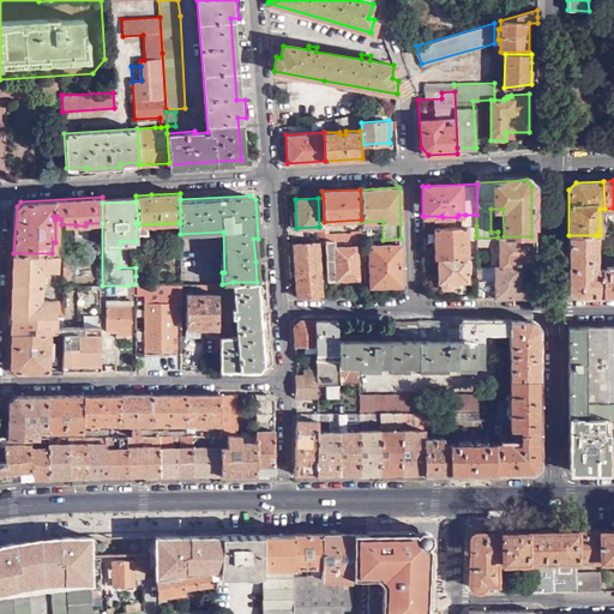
[(476,215),(465,215),(465,226),(476,226),(476,215)]
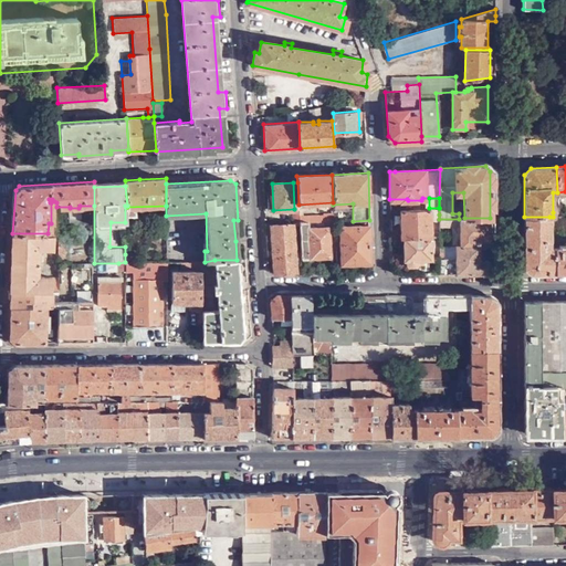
[(555,212),(553,212),(553,217),(564,217),(564,205),(557,205),(558,210),(556,210),(555,212)]
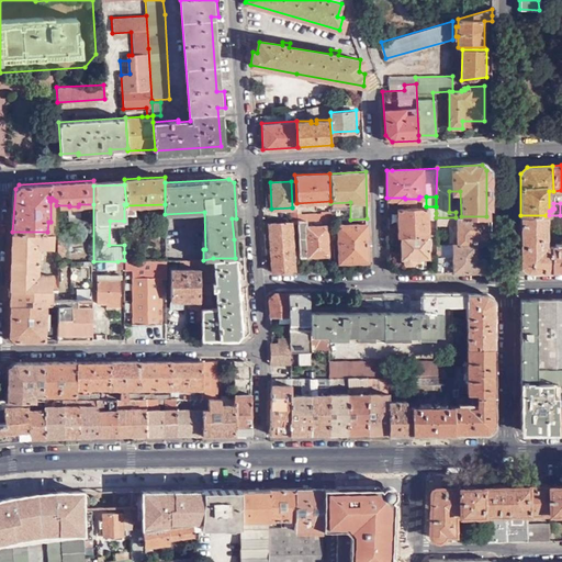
[(396,208),(396,235),(398,235),(428,235),(426,206),(396,208)]
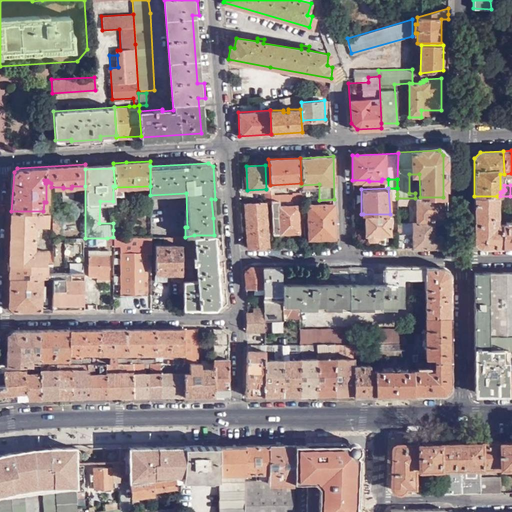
[(497,196),(474,196),(473,241),(479,246),(501,246),(501,223),(497,223),(497,196)]
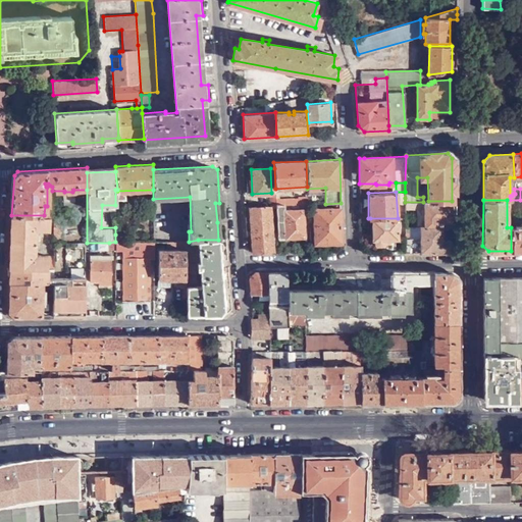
[(423,225),(441,226),(441,221),(452,221),(452,201),(428,201),(423,202),(405,202),(405,207),(423,207),(423,225)]
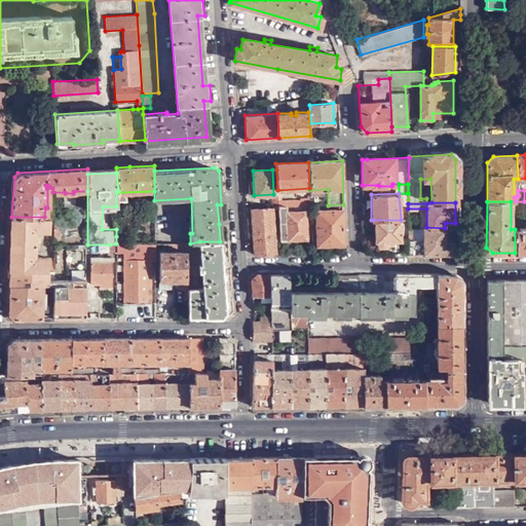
[(278,205),(280,239),(307,239),(306,211),(288,212),(287,205),(278,205)]
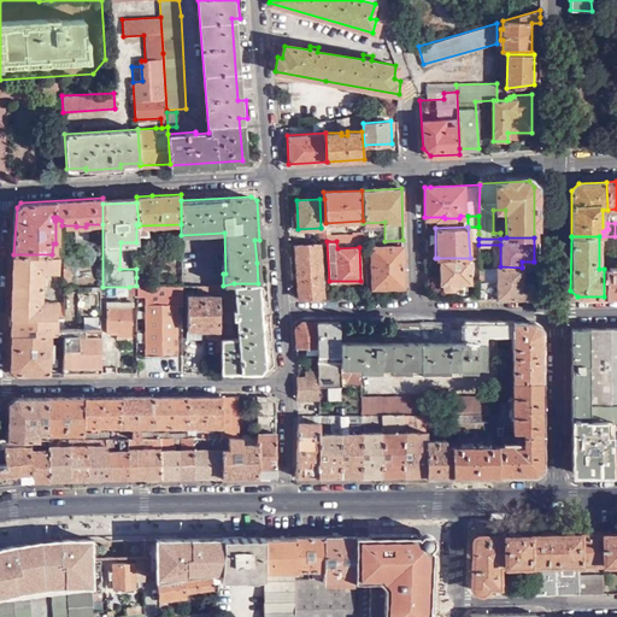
[(298,298),(322,298),(318,244),(294,245),(298,298)]
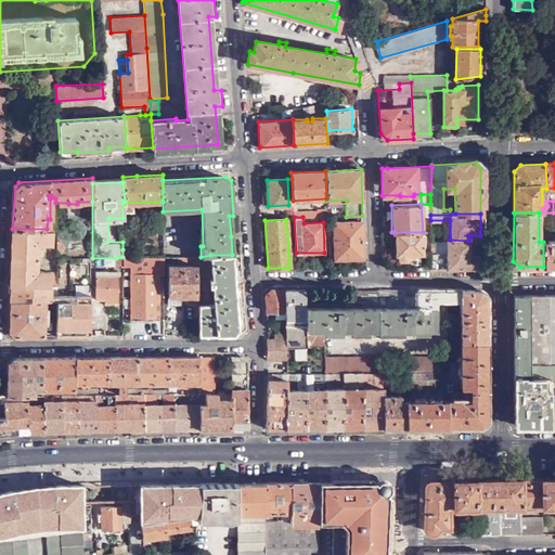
[(335,258),(362,258),(362,221),(334,222),(335,258)]
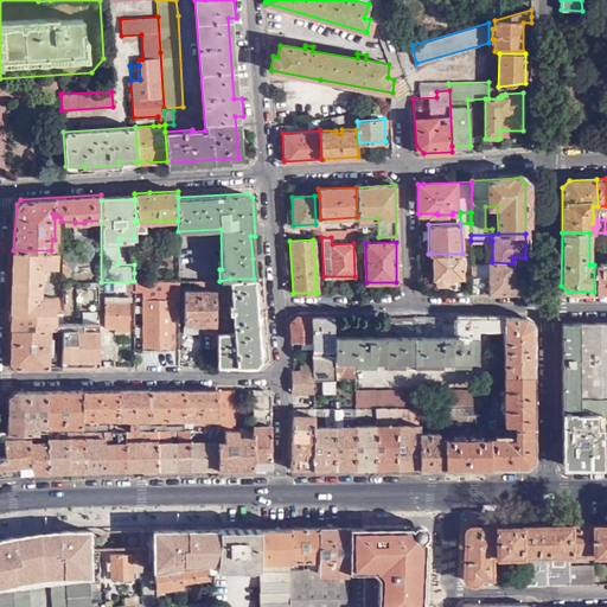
[(51,250),(13,250),(13,266),(11,311),(61,314),(61,299),(55,299),(55,298),(39,296),(40,264),(55,264),(55,263),(61,263),(61,254),(61,251),(55,251),(55,250),(51,250)]
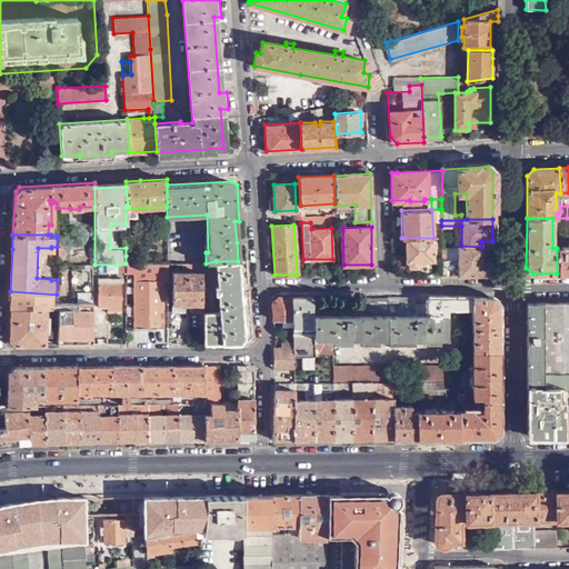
[(433,238),(403,238),(405,261),(407,261),(408,266),(409,267),(416,268),(419,266),(419,261),(433,260),(433,238)]
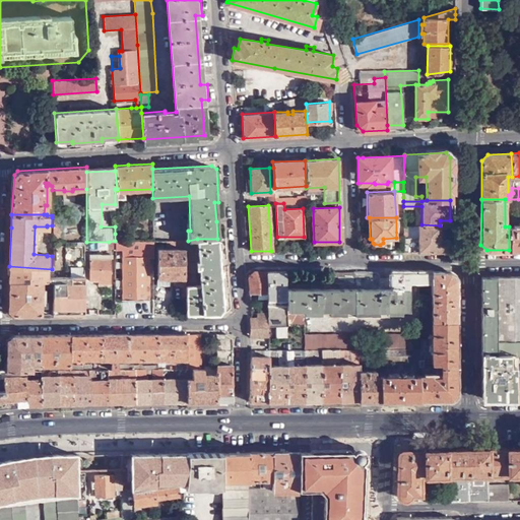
[(509,226),(509,250),(519,249),(519,221),(519,226),(509,226)]
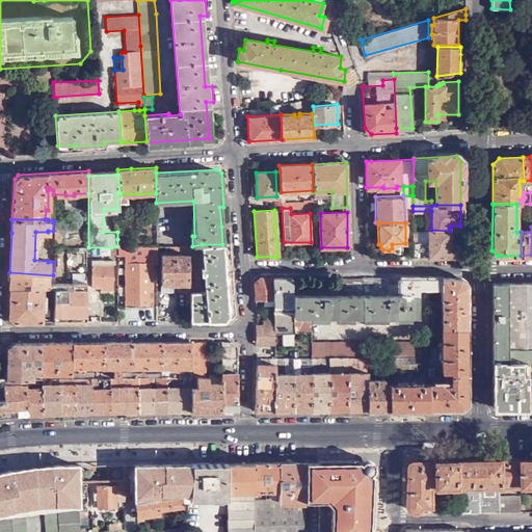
[(413,231),(413,257),(460,257),(459,244),(450,243),(450,231),(431,230),(413,231)]
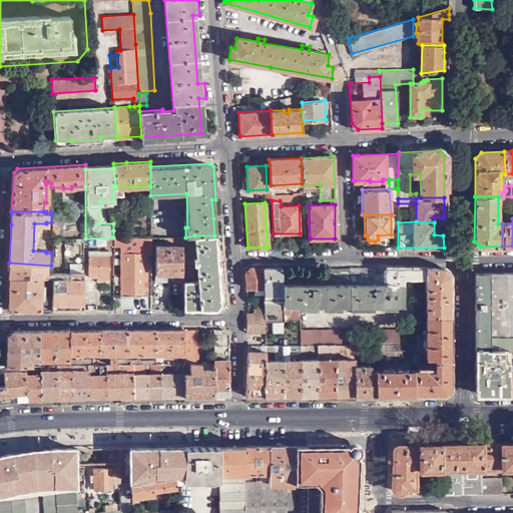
[(215,262),(214,235),(194,235),(195,259),(193,259),(193,265),(195,265),(196,283),(182,283),(182,310),(215,311),(218,306),(215,262)]
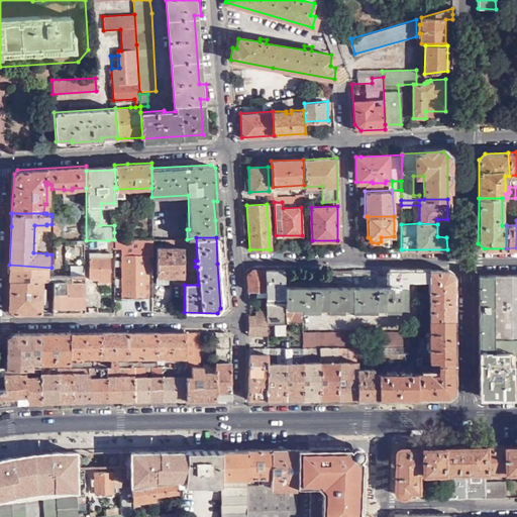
[(114,245),(113,255),(121,256),(122,308),(145,308),(145,277),(151,277),(151,244),(151,239),(118,239),(114,239),(114,245)]
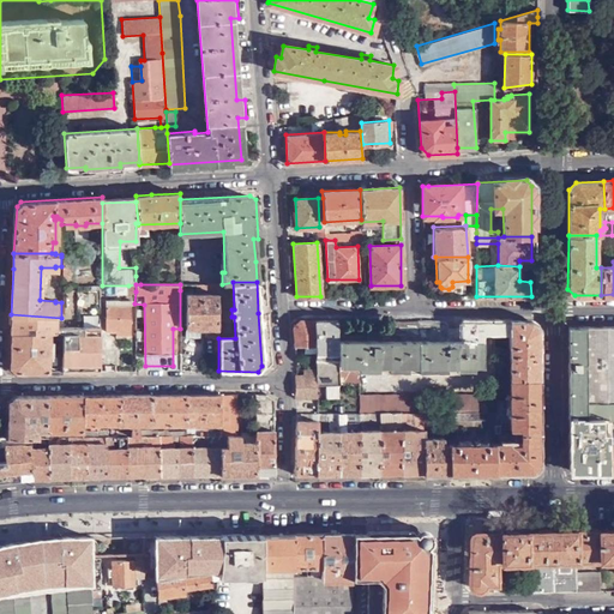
[(77,294),(77,308),(94,308),(94,294),(77,294)]
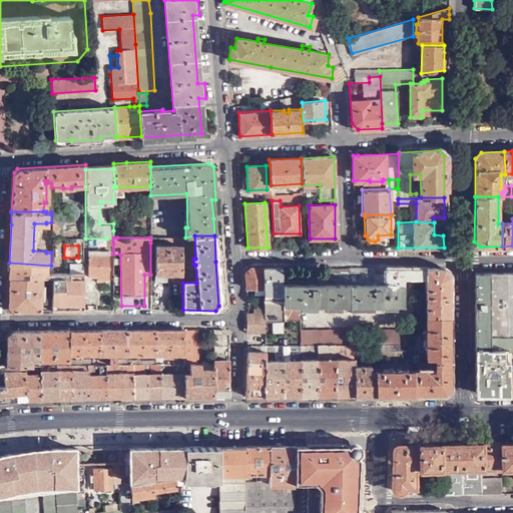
[(180,276),(180,246),(155,246),(154,276),(180,276)]
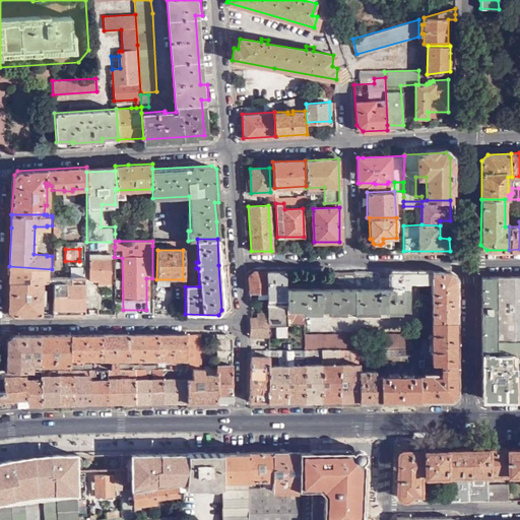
[(110,283),(110,260),(88,260),(88,280),(100,280),(100,283),(110,283)]
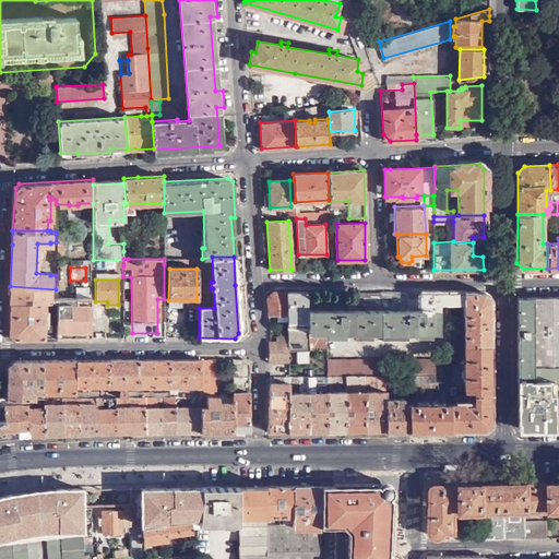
[(56,289),(10,286),(10,302),(45,304),(56,304),(56,297),(56,289)]
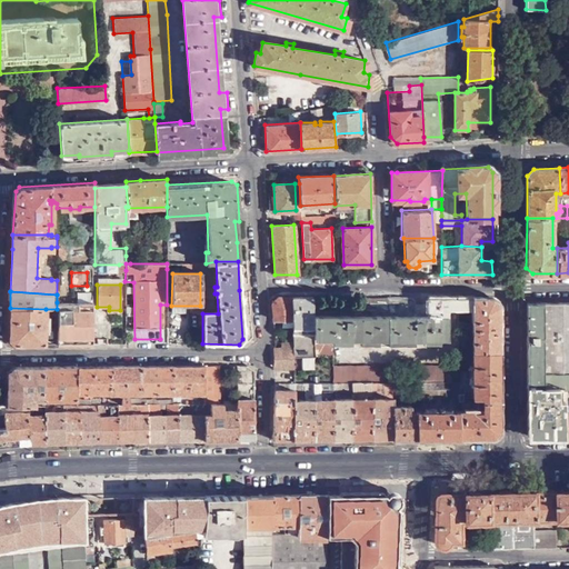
[(291,319),(291,297),(277,297),(271,302),(273,319),(291,319)]
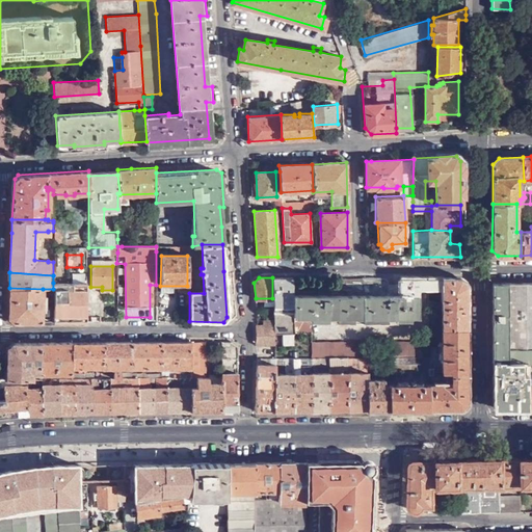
[(293,295),(292,277),(272,277),(272,298),(273,311),(273,319),(273,333),(293,334),(293,333),(293,295)]
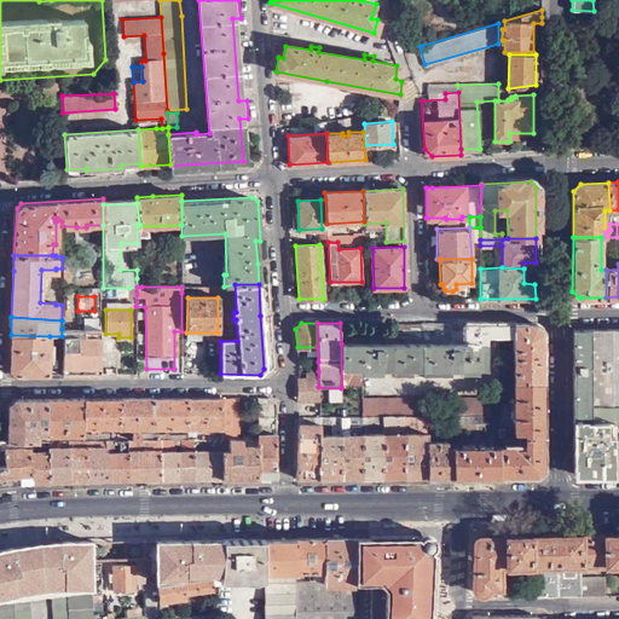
[(449,325),(446,323),(395,323),(391,327),(389,329),(389,334),(370,334),(370,343),(341,343),(341,387),(360,387),(360,372),(460,374),(460,369),(486,369),(487,335),(513,335),(513,323),(464,323),(464,334),(450,334),(450,327),(449,325)]
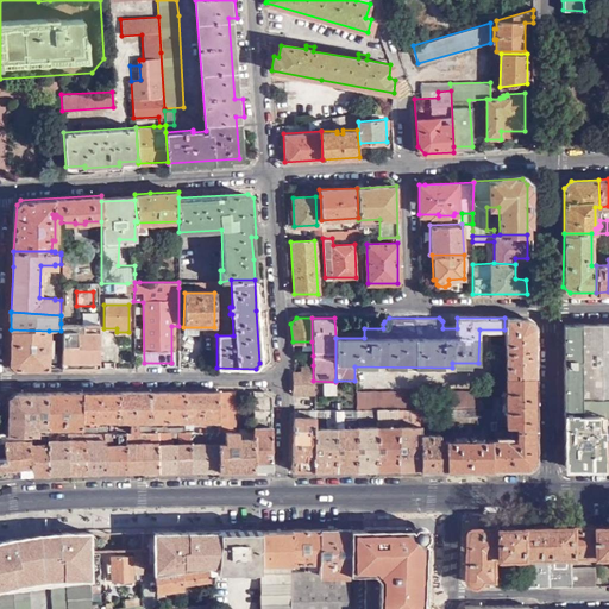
[(522,318),(504,318),(504,330),(504,376),(533,376),(533,328),(522,318)]
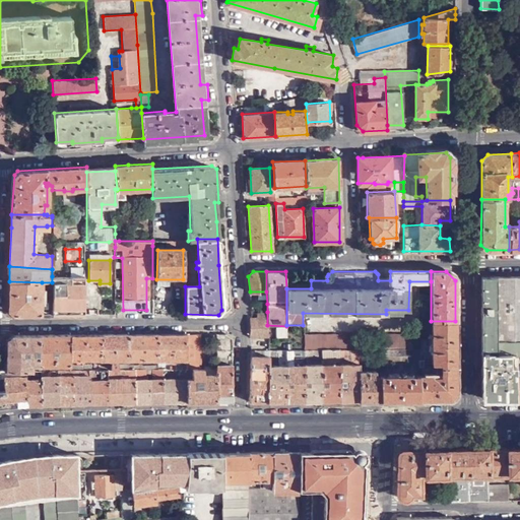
[(496,351),(496,274),(481,274),(481,351),(496,351)]
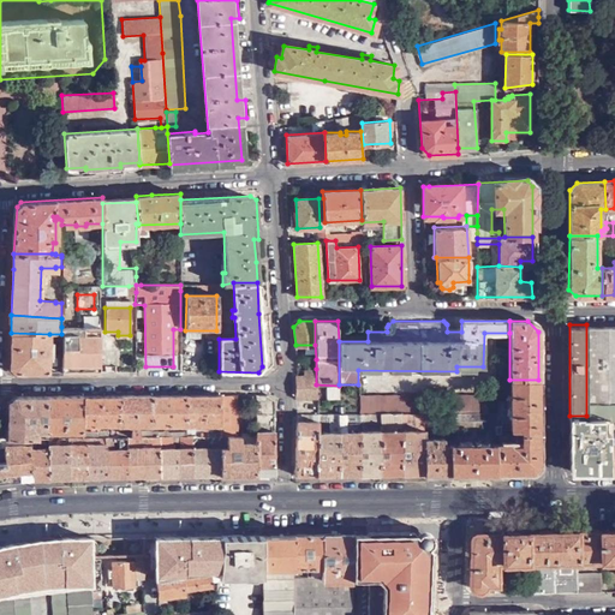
[(614,324),(609,324),(586,324),(586,416),(602,417),(607,416),(614,416),(614,324)]
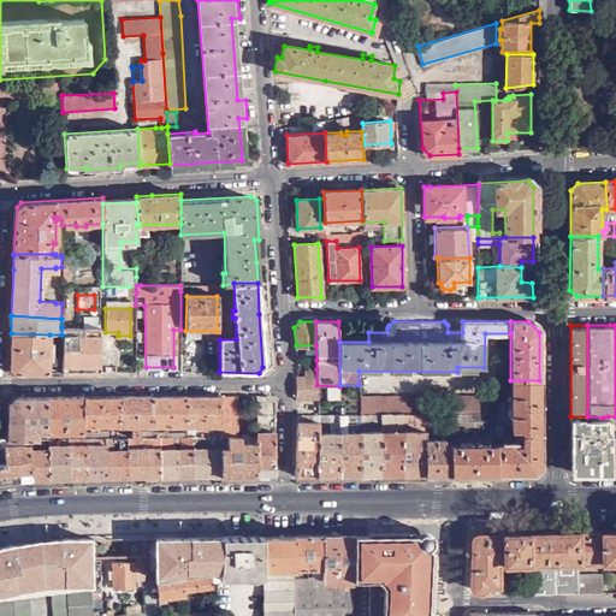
[(99,327),(61,327),(61,335),(61,342),(61,367),(73,367),(73,373),(99,373),(99,327)]
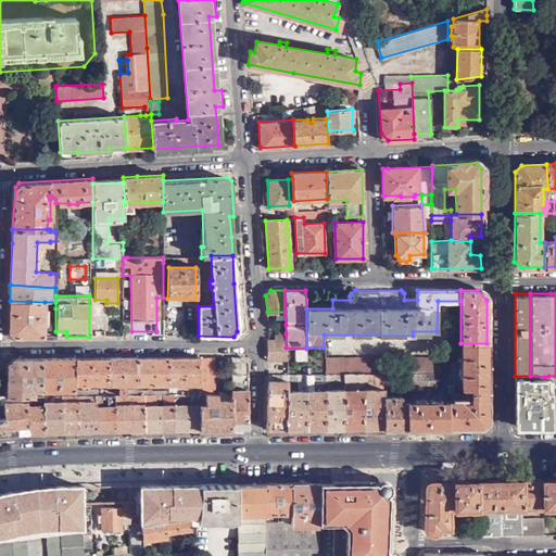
[(45,302),(10,301),(9,330),(13,337),(42,337),(43,308),(45,302)]
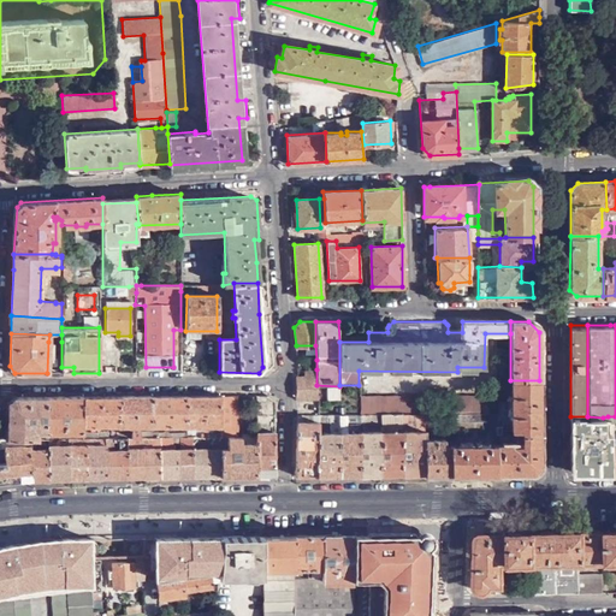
[(317,400),(317,385),(317,369),(311,369),(311,367),(304,367),(303,377),(297,377),(297,384),(297,400),(317,400)]
